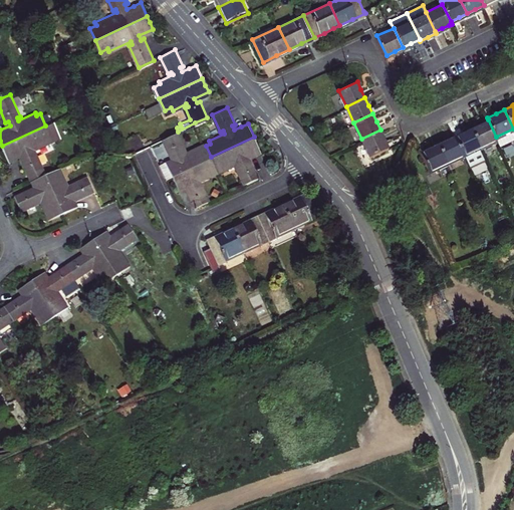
[(472,128),(481,147),(497,139),(496,137),(488,119),(480,123),(472,128)]
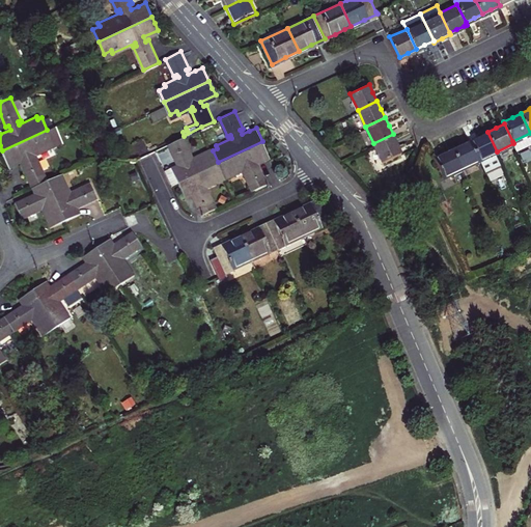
[(40,150),(58,143),(57,140),(61,138),(56,126),(47,130),(2,150),(5,157),(8,164),(23,158),(25,163),(22,164),(32,186),(48,178),(56,175),(46,153),(43,154),(40,150)]
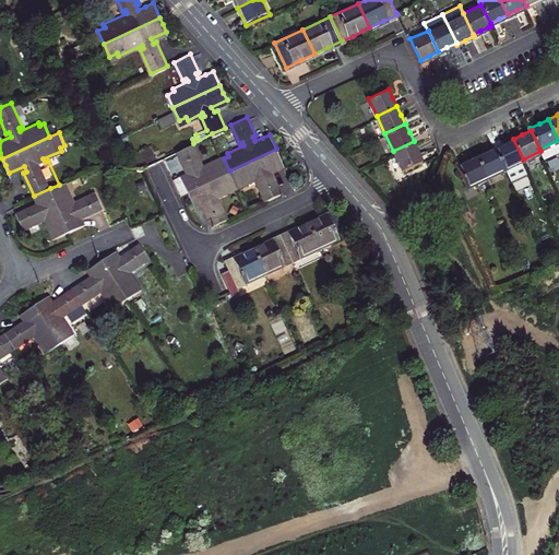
[(504,143),(495,146),(504,167),(508,174),(525,165),(523,160),(513,139),(504,143)]
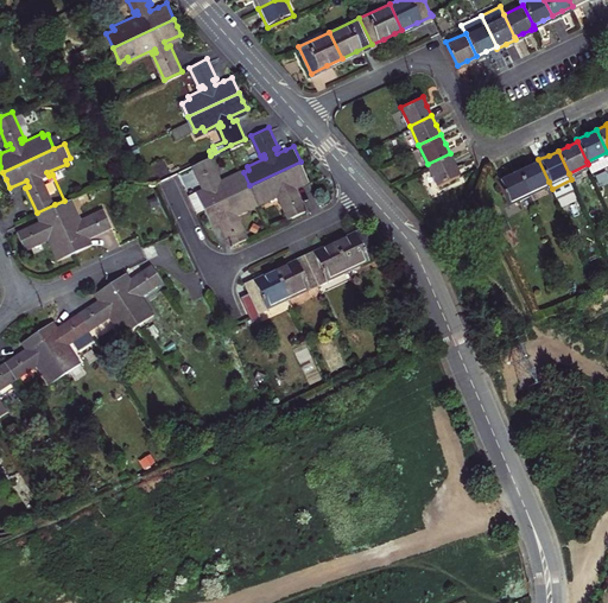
[(607,156),(607,152),(587,162),(588,164),(590,169),(607,160),(607,156)]
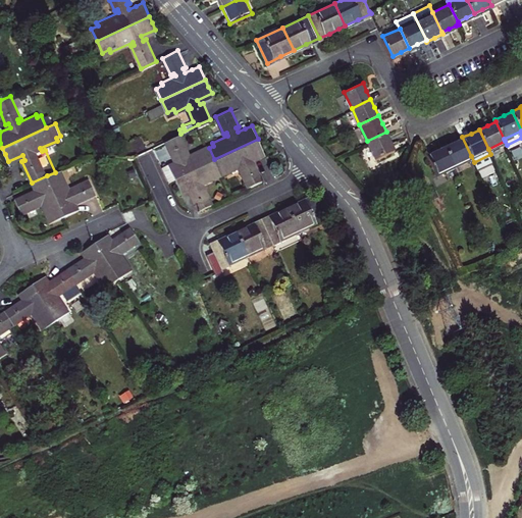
[(390,141),(386,132),(367,141),(376,159),(395,150),(390,141)]
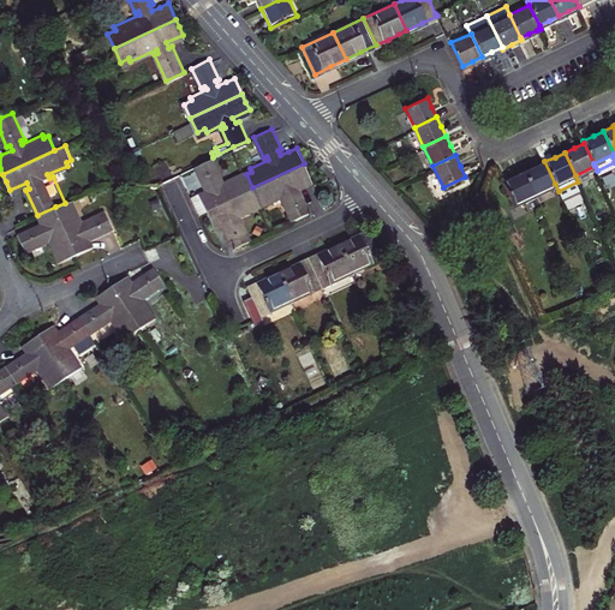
[(242,177),(239,173),(220,183),(218,179),(221,177),(213,157),(195,166),(204,185),(207,184),(210,189),(204,191),(199,193),(207,209),(252,187),(246,174),(242,177)]
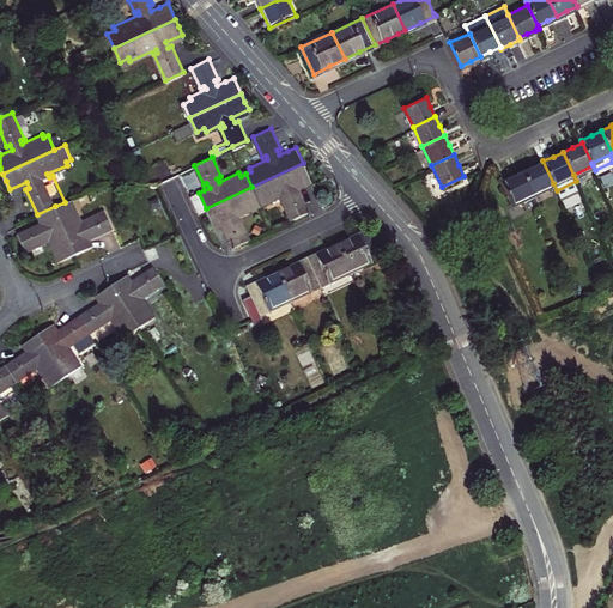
[(523,170),(534,193),(553,183),(542,160),(533,165),(523,170)]
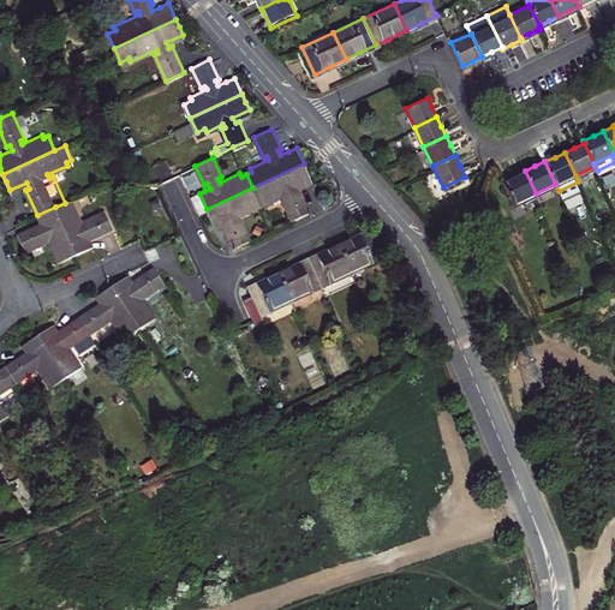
[(304,163),(252,187),(260,202),(264,199),(266,203),(285,193),(286,197),(282,199),(292,219),(300,215),(310,210),(300,191),(297,192),(294,187),(311,179),(304,163)]
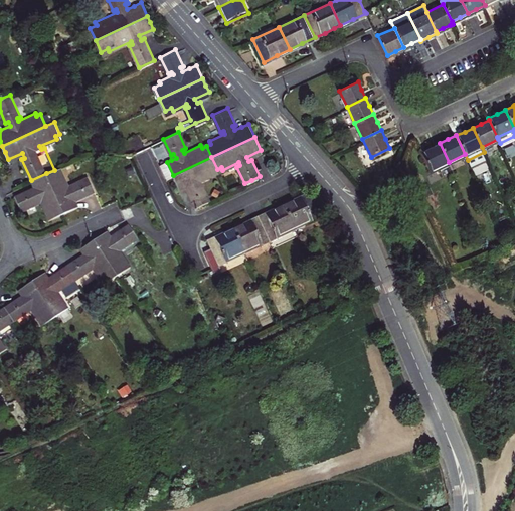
[(431,170),(449,162),(440,143),(431,147),(422,151),(421,152),(431,170)]
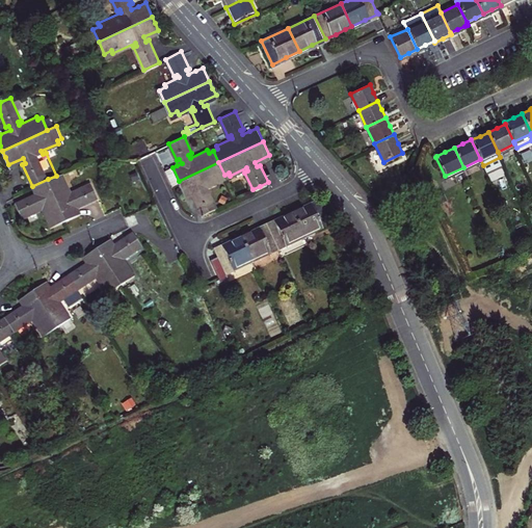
[(224,175),(218,162),(179,181),(186,194),(194,190),(196,195),(193,196),(197,205),(202,213),(216,206),(209,189),(206,190),(204,187),(221,180),(219,177),(224,175)]
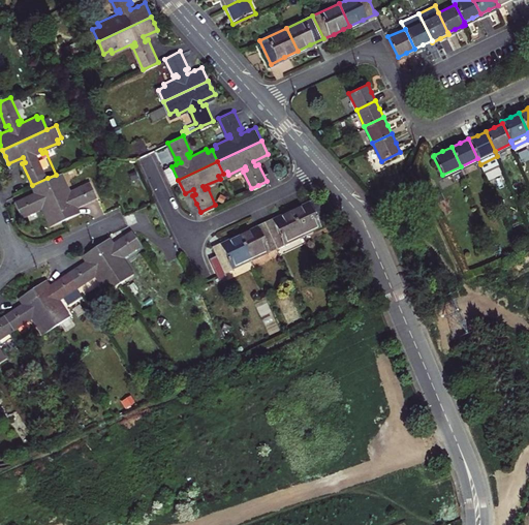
[(48,178),(65,217),(79,211),(74,203),(80,201),(81,204),(89,199),(96,195),(90,181),(73,188),(74,191),(71,192),(62,172),(56,175),(48,178)]
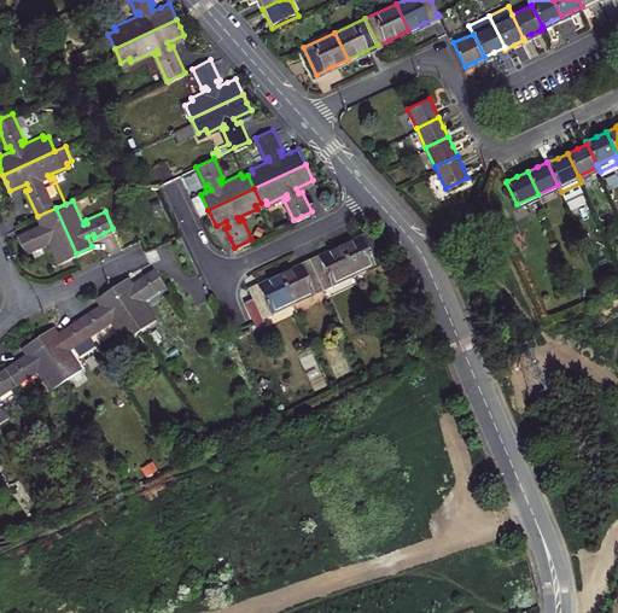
[(56,208),(38,216),(42,227),(39,228),(38,225),(18,233),(27,251),(45,243),(44,239),(48,237),(60,261),(68,257),(76,254),(56,208)]
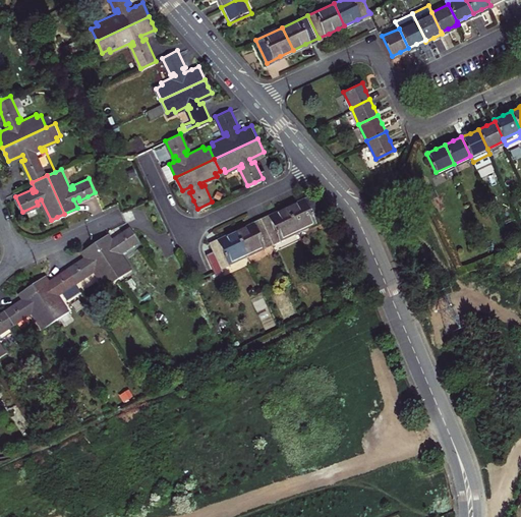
[(300,199),(287,206),(298,229),(324,217),(312,193),(300,199)]
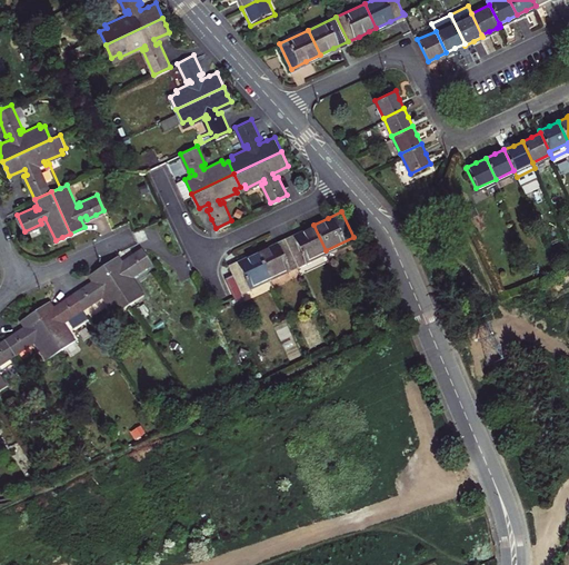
[(286,238),(298,264),(306,259),(326,250),(313,225),(299,231),(286,238)]
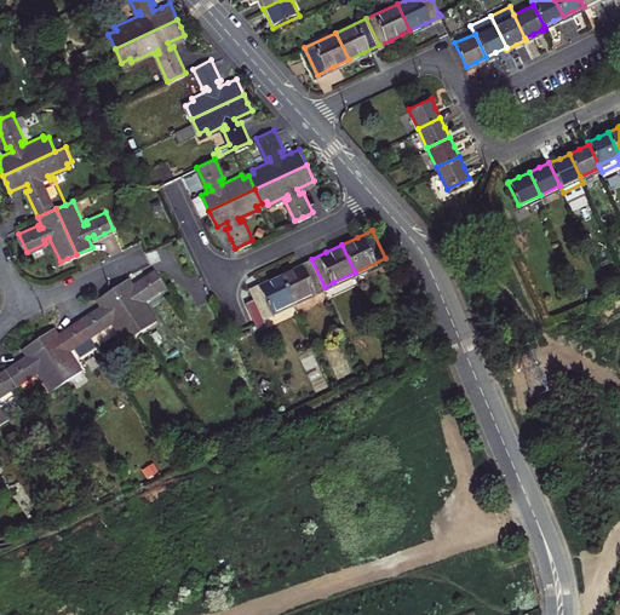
[(296,266),(281,272),(294,300),(325,287),(311,259),(296,266)]
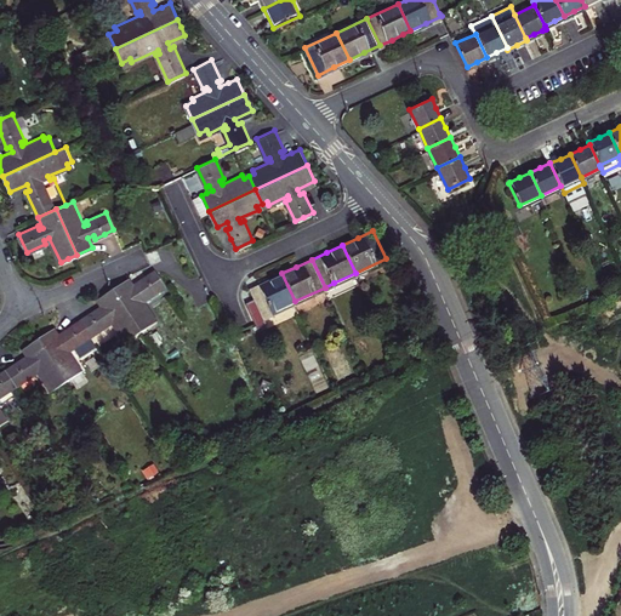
[(127,277),(113,287),(141,330),(154,321),(151,315),(154,314),(142,296),(146,294),(147,297),(166,285),(154,269),(132,284),(130,280),(127,277)]
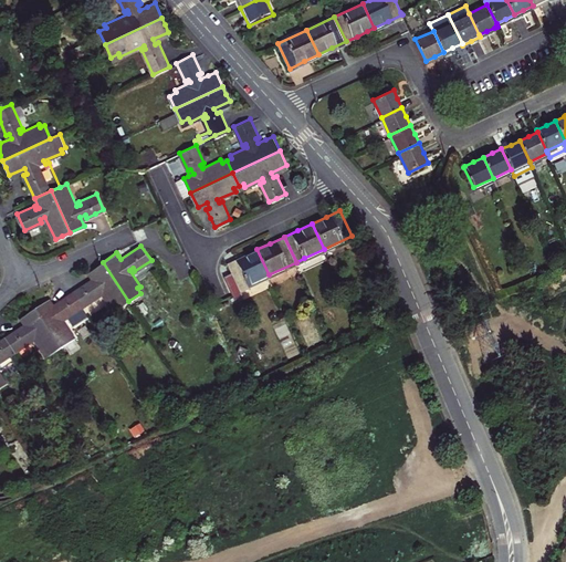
[(269,274),(257,249),(247,255),(237,259),(229,262),(232,270),(224,274),(233,294),(234,297),(242,293),(240,288),(269,274)]
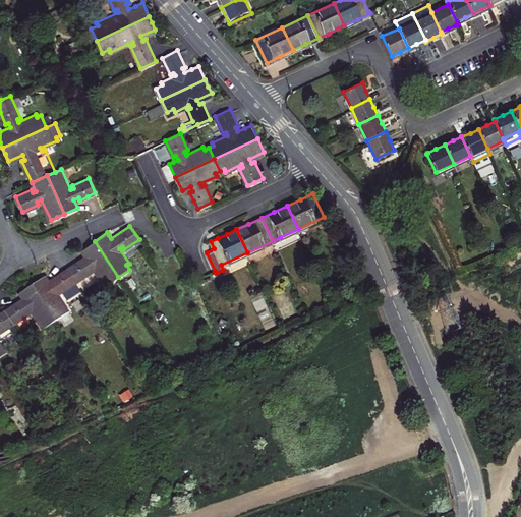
[(66,267),(76,281),(91,271),(89,269),(92,267),(102,281),(104,280),(107,284),(118,277),(95,241),(81,249),(83,252),(85,254),(66,267)]
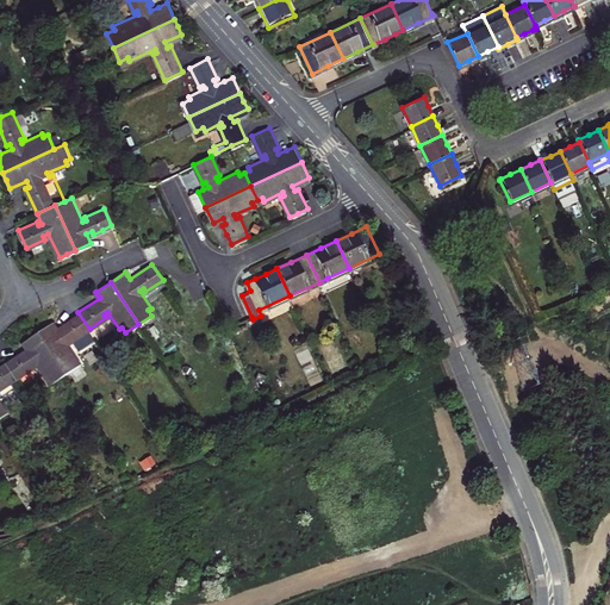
[(74,359),(78,357),(66,340),(69,337),(72,341),(73,341),(78,349),(94,338),(89,329),(78,312),(56,328),(51,320),(44,325),(37,331),(64,373),(78,363),(74,359)]
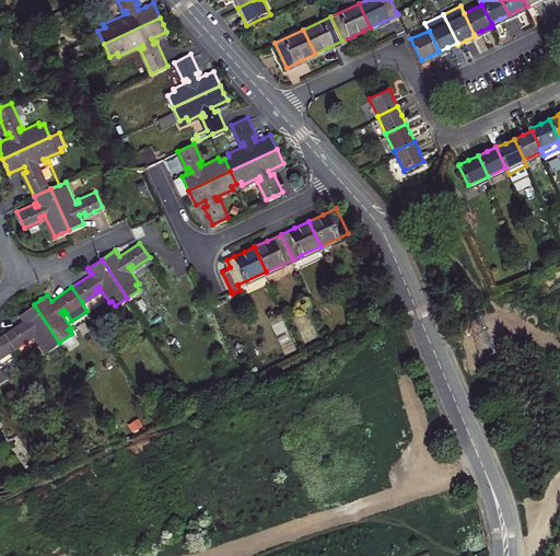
[(48,350),(59,343),(34,304),(21,313),(23,315),(25,319),(4,332),(14,347),(31,336),(28,333),(32,331),(43,347),(45,345),(48,350)]
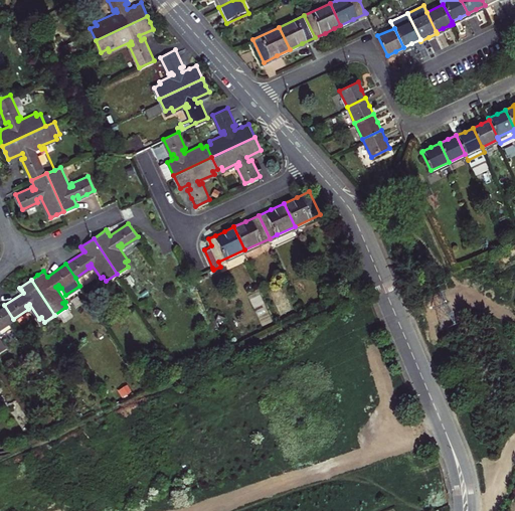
[(0,327),(13,319),(4,305),(0,307),(0,350),(4,348),(1,344),(3,342),(0,337),(0,327)]
